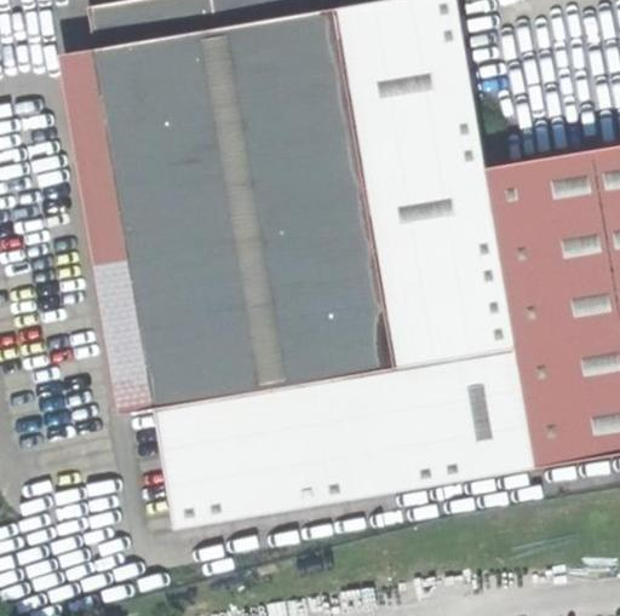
[(128,0),(86,6),(93,49),(218,28),(212,0),(128,0)]
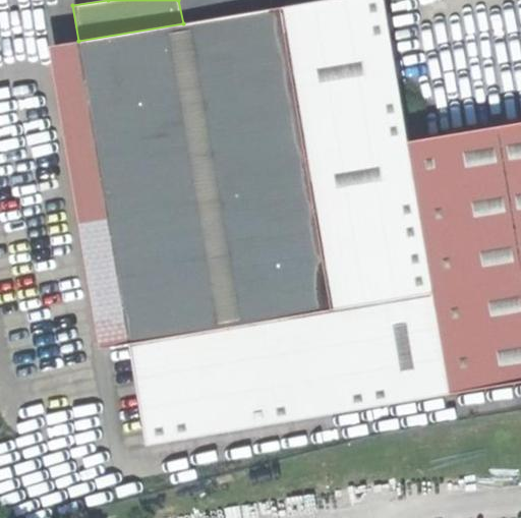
[(382,0),(321,0),(281,6),(333,307),(129,342),(147,447),(450,395),(406,142),(382,0)]
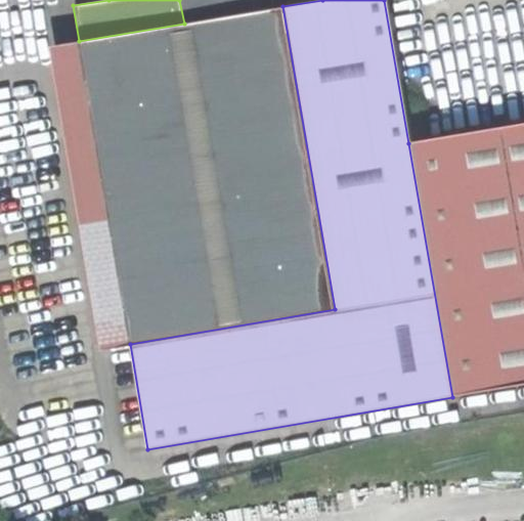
[(271,0),(179,0),(184,24),(273,8),(271,0)]
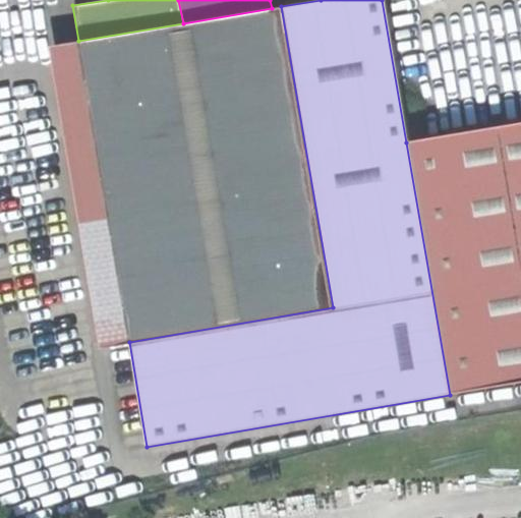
[(78,41),(129,342),(333,307),(281,6),(272,8),(183,23),(78,41)]
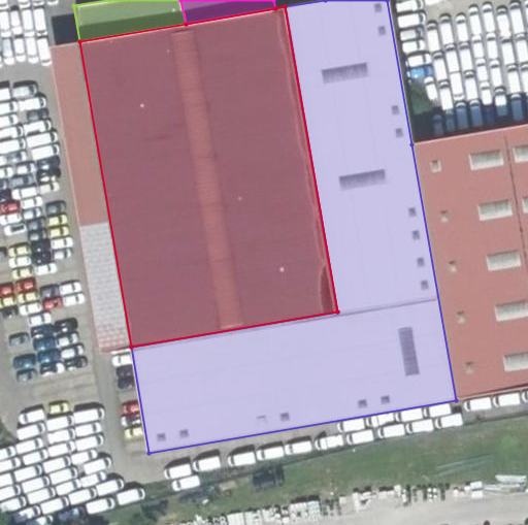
[(527,125),(411,144),(456,400),(527,388),(527,125)]
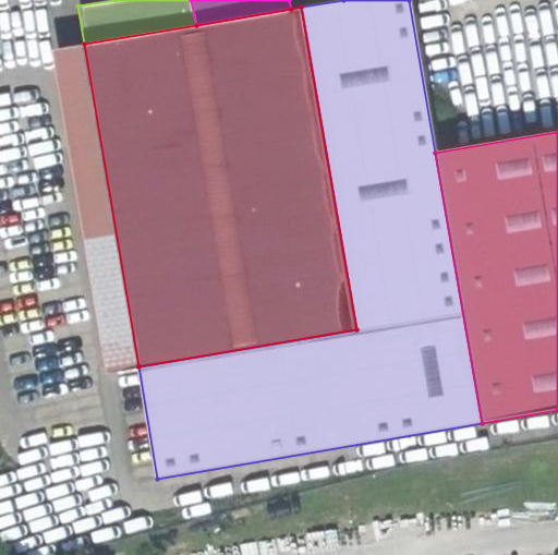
[(114,248),(109,217),(93,220),(98,250),(114,248)]
